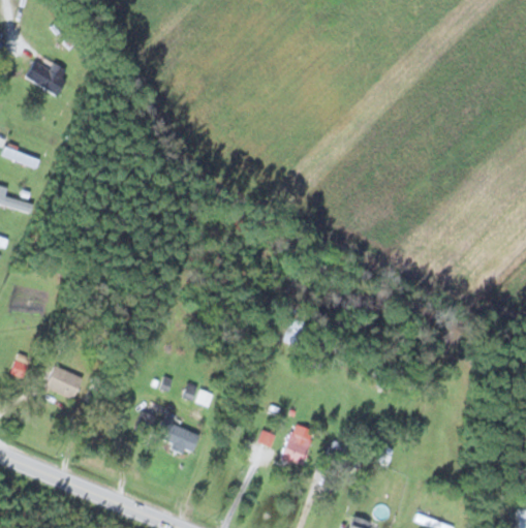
[(51,70),(37,62),(27,78),(58,97),(67,81),(63,78),(67,71),(54,64),(51,70)]
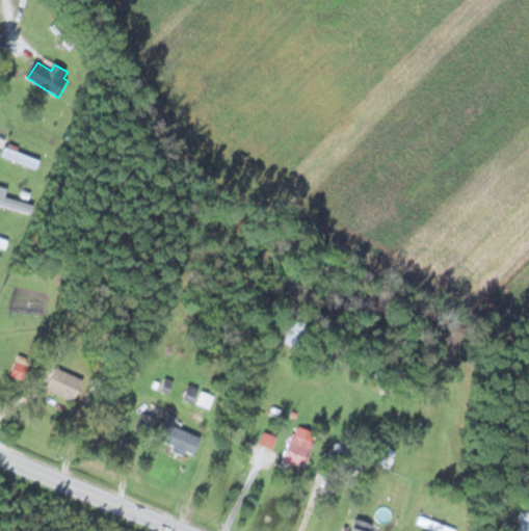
[(41,160),(6,147),(3,156),(36,170),(41,160)]
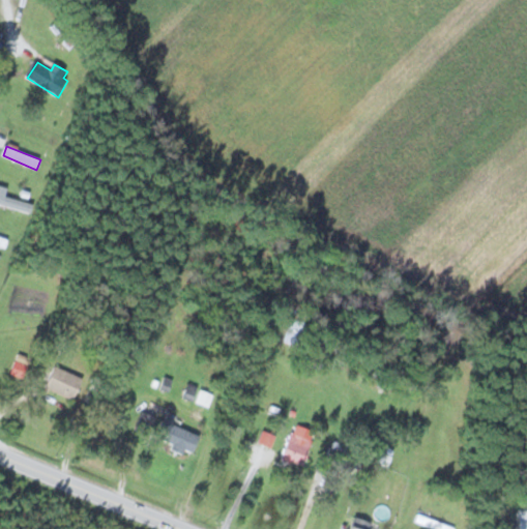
[(0,205),(31,213),(33,204),(5,197),(7,189),(0,186),(0,205)]
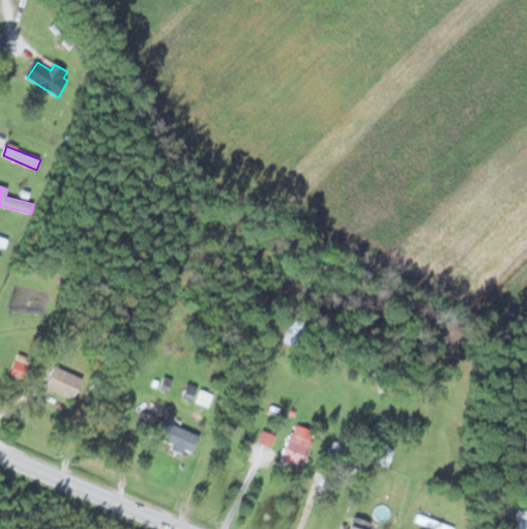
[(9,240),(0,237),(0,246),(6,250),(9,240)]
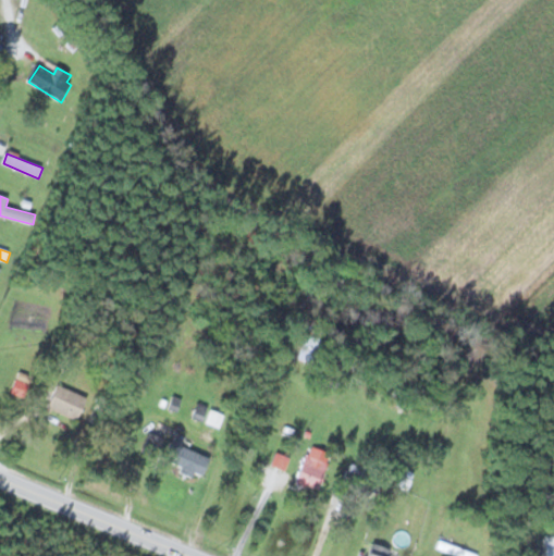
[(304,359),(316,360),(318,341),(306,340),(304,359)]
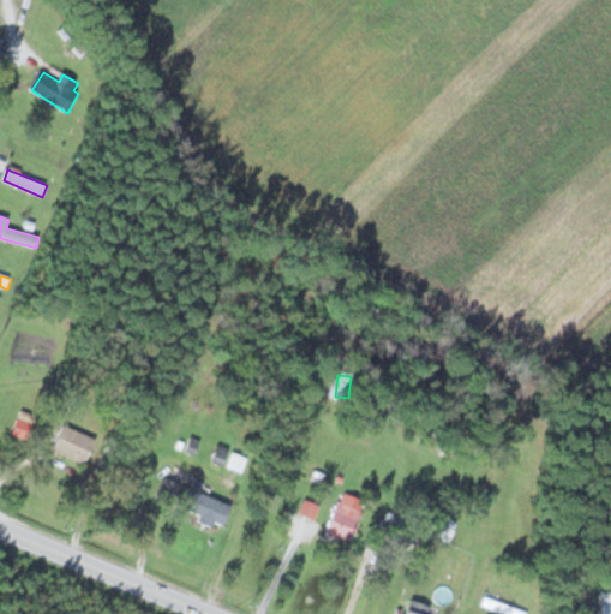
[(46,447),(84,466),(96,441),(58,422),(46,447)]
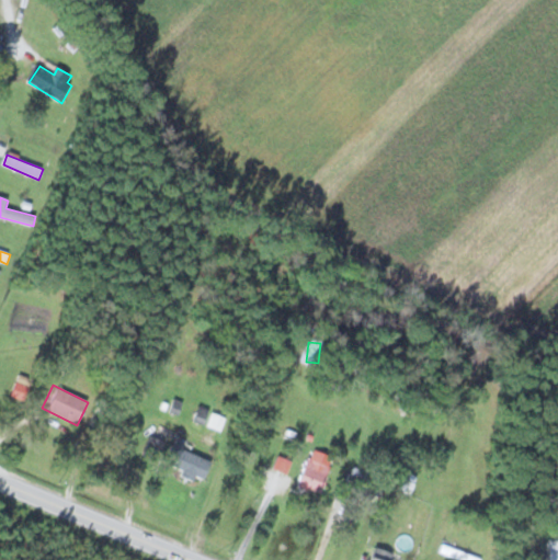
[(195,421),(207,425),(211,411),(200,408),(195,421)]
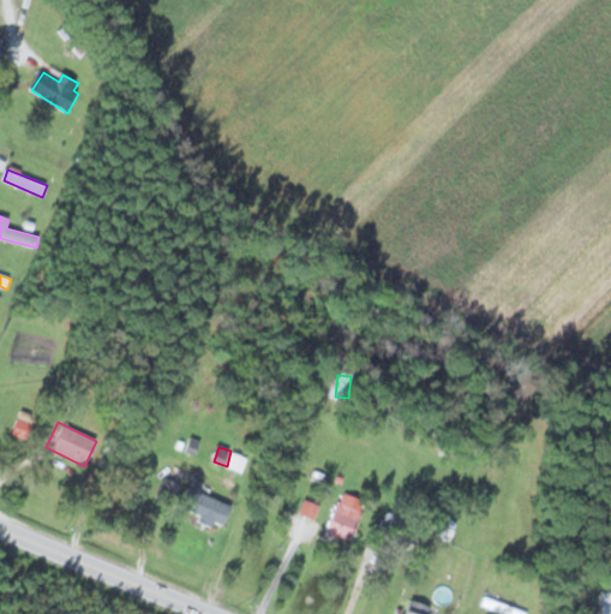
[(229,469),(245,472),(247,458),(232,454),(229,469)]
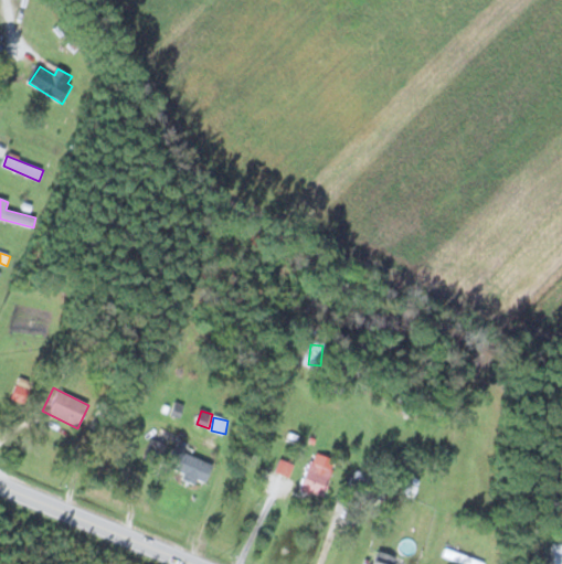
[(145,459),(159,465),(167,446),(152,439),(145,459)]
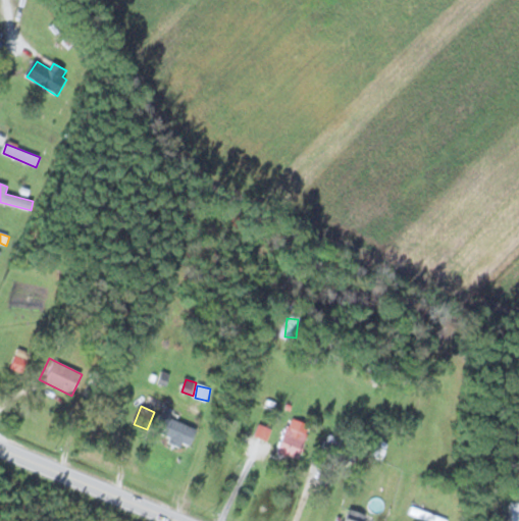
[(190,450),(199,428),(162,414),(153,435),(190,450)]
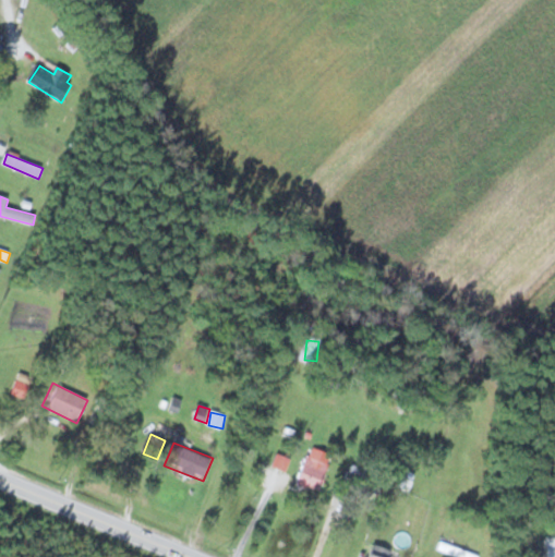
[(296,484),(317,494),(332,463),(310,453),(296,484)]
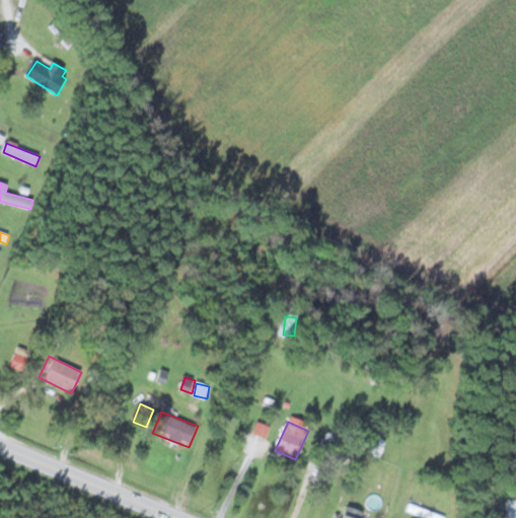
[(515,498),(506,498),(506,517),(515,517),(515,498)]
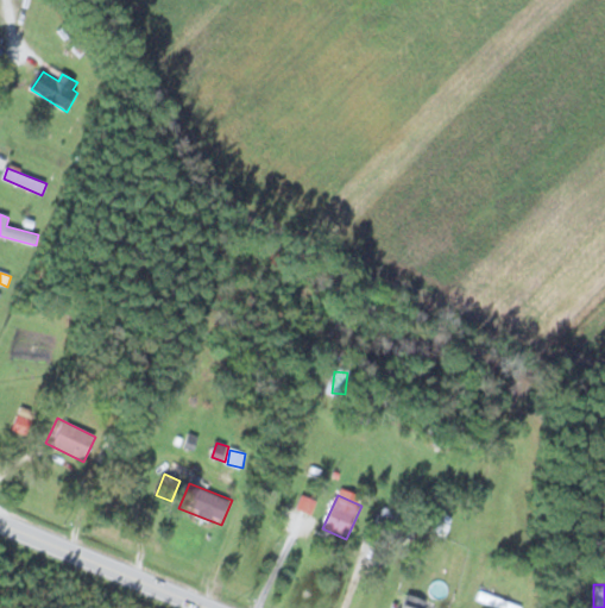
[(426,607),(428,602),(407,593),(399,607),(426,607)]
